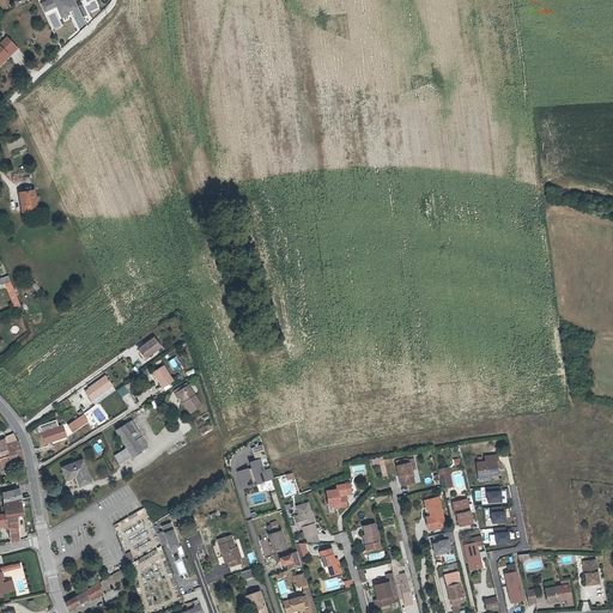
[(44,0),(41,2),(44,11),(55,6),(61,18),(70,14),(68,11),(77,7),(73,0),(44,0)]
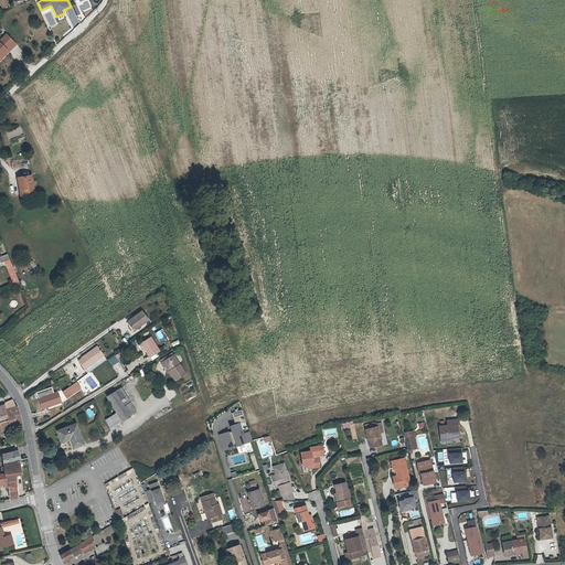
[(72,6),(75,16),(81,13),(76,3),(72,6)]
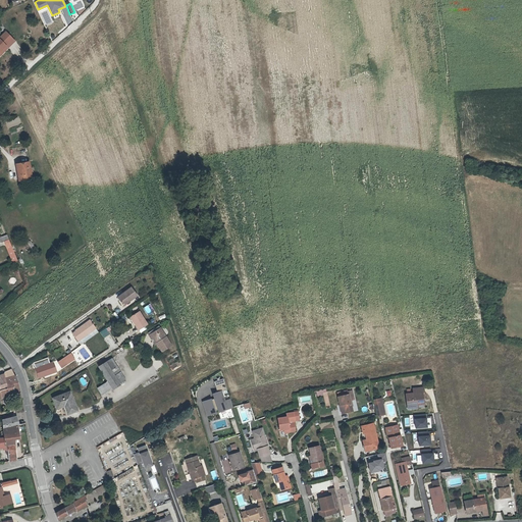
[(5,50),(15,41),(7,34),(2,39),(0,37),(0,51),(2,49),(4,49),(5,50)]
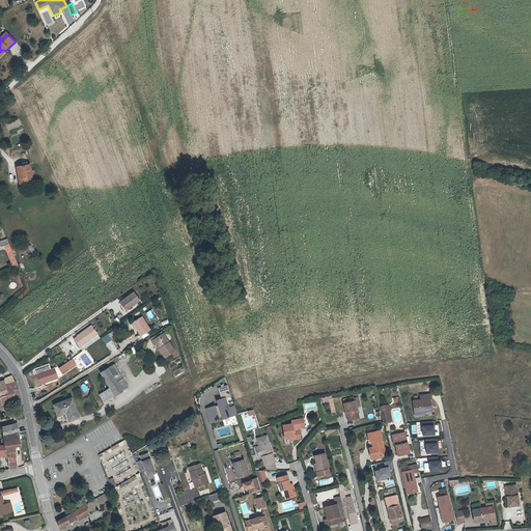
[(18,168),(19,173),(20,184),(26,184),(31,183),(30,177),(31,176),(30,167),(18,168)]
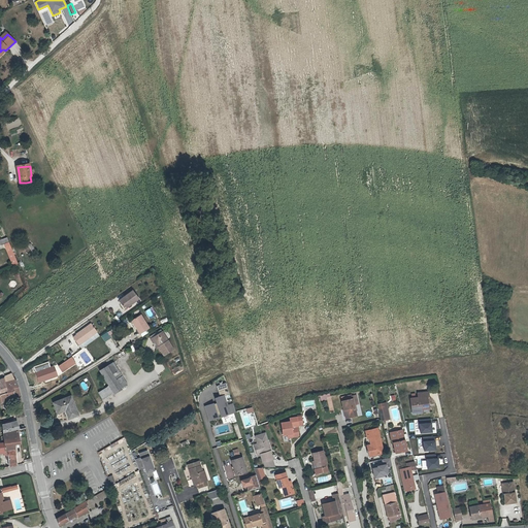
[(26,184),(26,183),(20,183),(19,172),(17,172),(19,185),(26,184)]
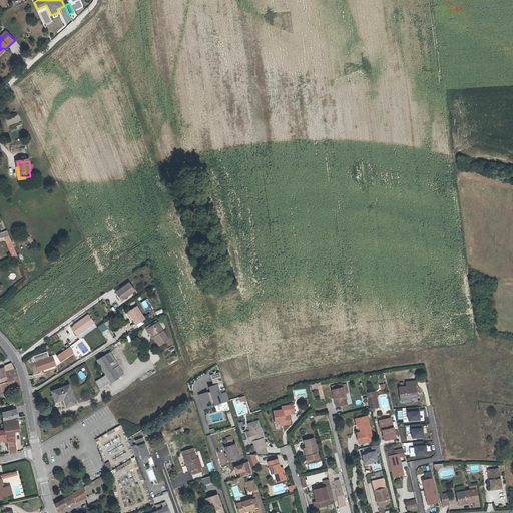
[(4,236),(13,259),(17,257),(9,235),(4,236)]
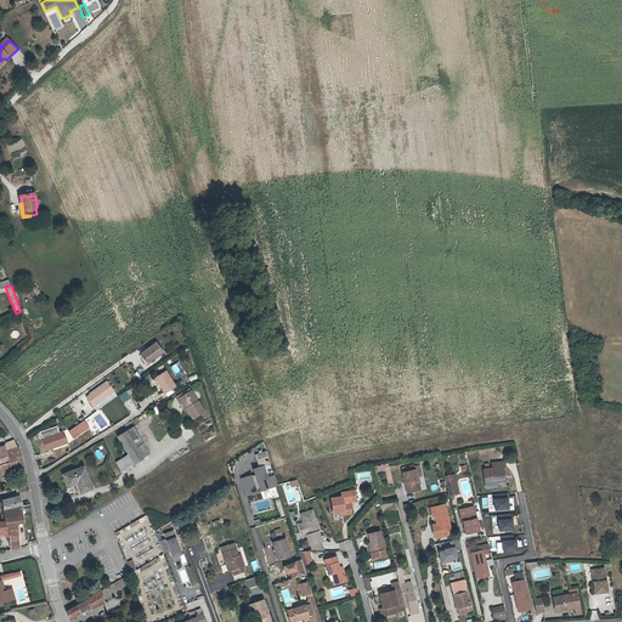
[(153,360),(153,361),(163,354),(157,344),(140,355),(146,365),(153,360)]
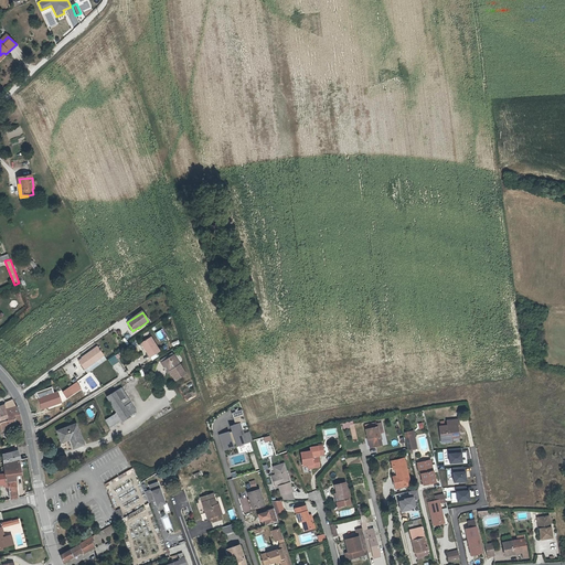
[(151,339),(141,344),(149,359),(160,352),(151,339)]
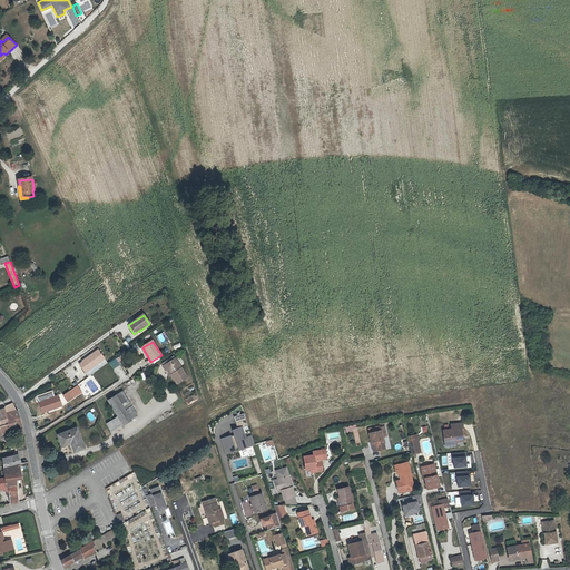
[(105,360),(99,352),(94,356),(92,354),(82,362),(82,363),(79,365),(85,373),(105,360)]
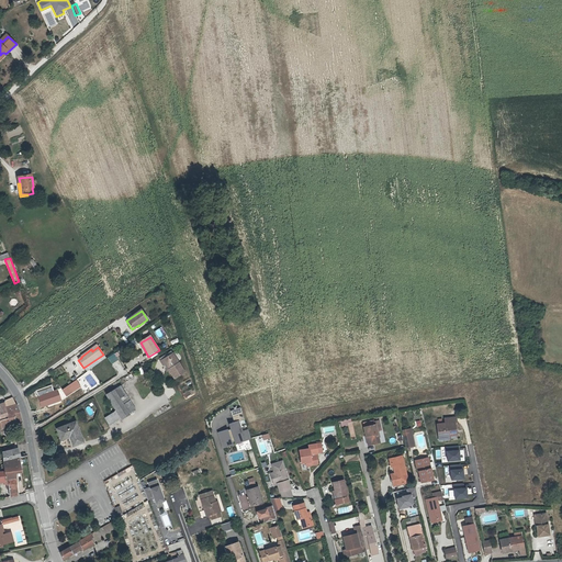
[(107,357),(112,363),(119,359),(114,352),(107,357)]
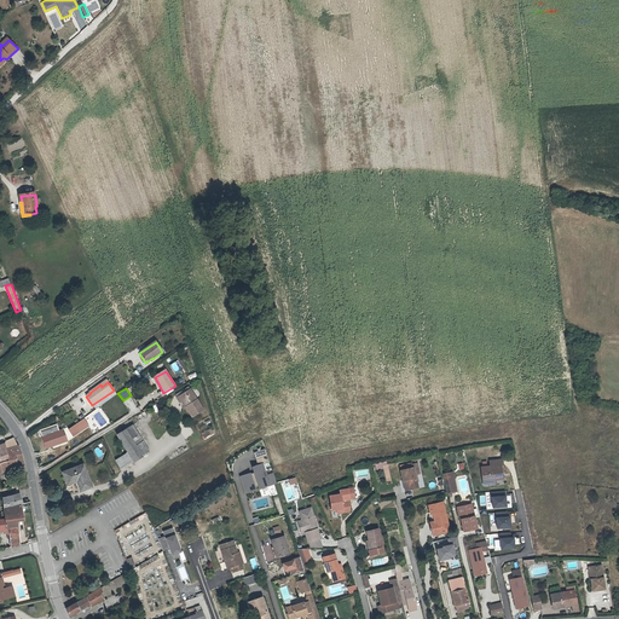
[(184,401),(187,408),(194,417),(204,411),(191,391),(178,399),(180,404),(184,401)]
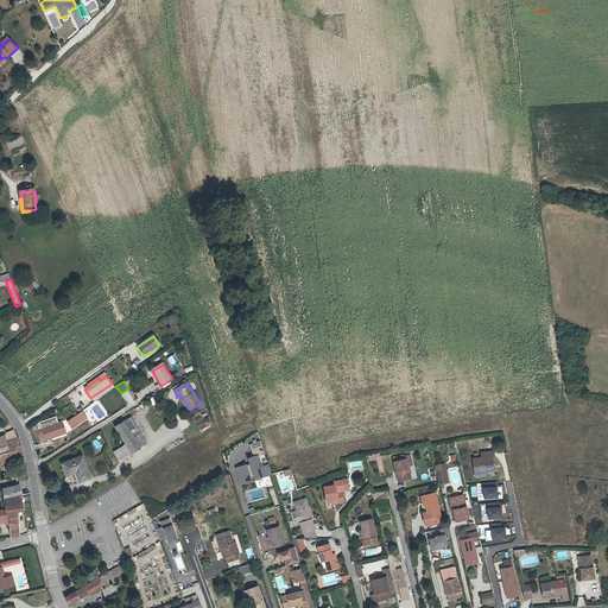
[(88,406),(99,422),(108,415),(99,399),(88,406)]
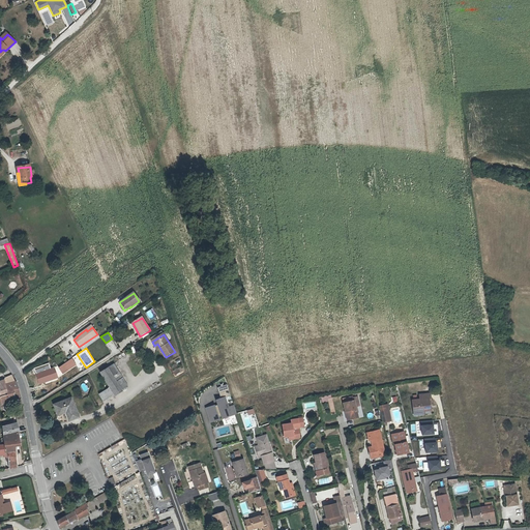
[(62,374),(77,364),(71,358),(58,366),(62,374)]
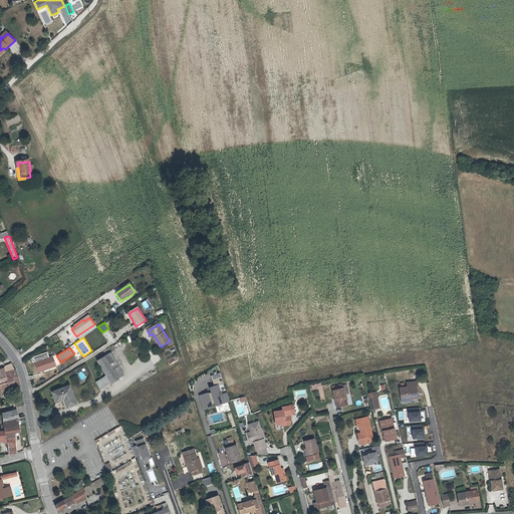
[(47,352),(33,357),(38,371),(52,366),(47,352)]
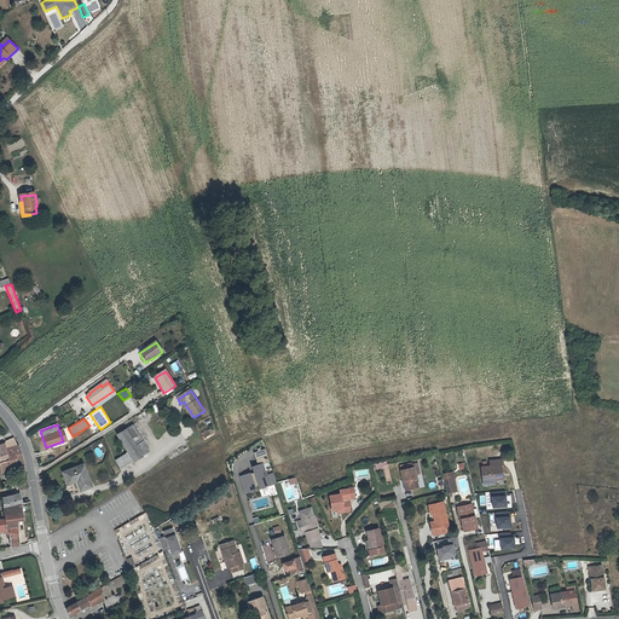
[(201,432),(203,438),(213,434),(210,428),(201,432)]
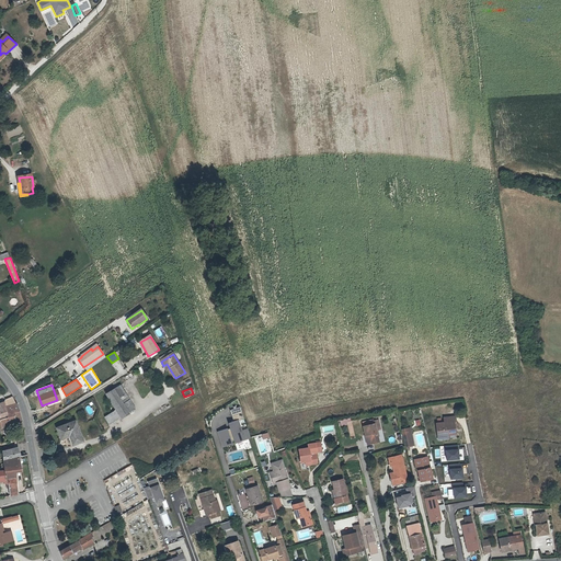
[(123,391),(117,395),(124,403),(128,401),(123,391)]
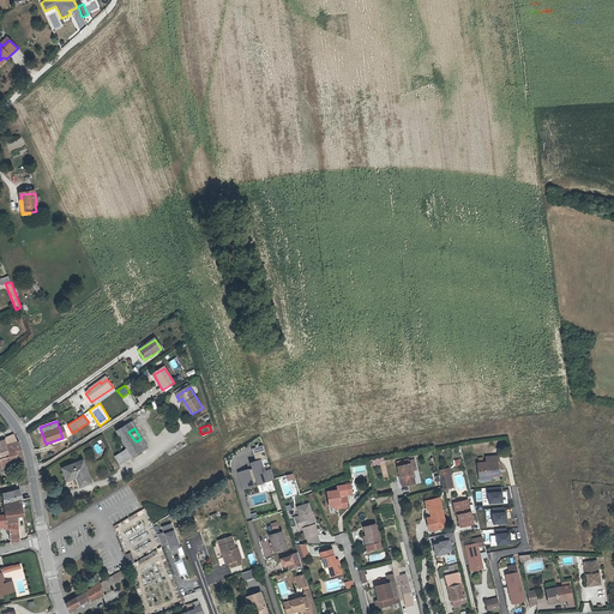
[(134,464),(144,458),(138,447),(144,444),(140,439),(136,441),(128,432),(119,437),(130,455),(116,462),(121,470),(133,462),(134,464)]
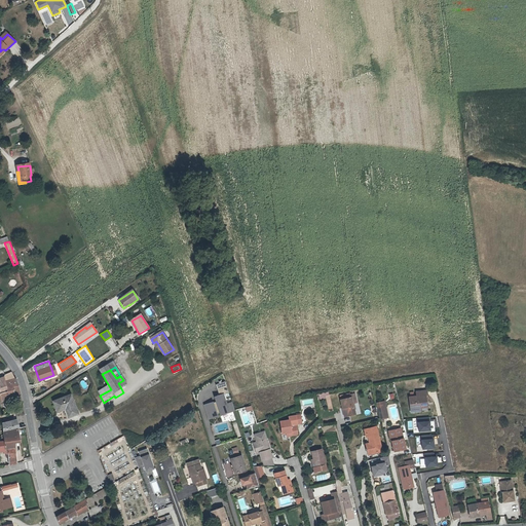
[(0,378),(0,393),(8,391),(5,381),(4,377),(0,378)]
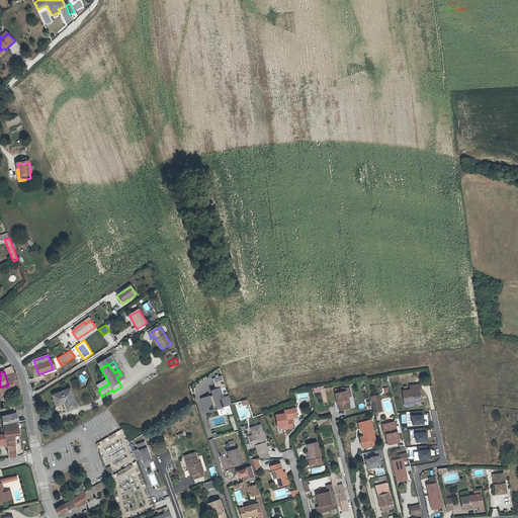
[(15,373),(14,372),(7,374),(5,375),(8,385),(0,387),(0,395),(14,392),(13,387),(19,385),(16,373),(15,373)]
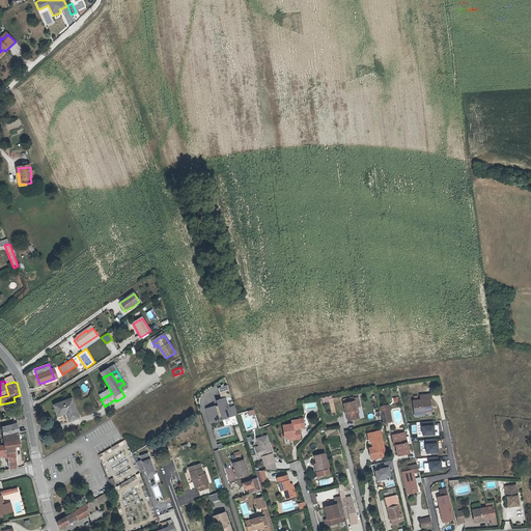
[(130,393),(124,384),(119,387),(124,396),(130,393)]
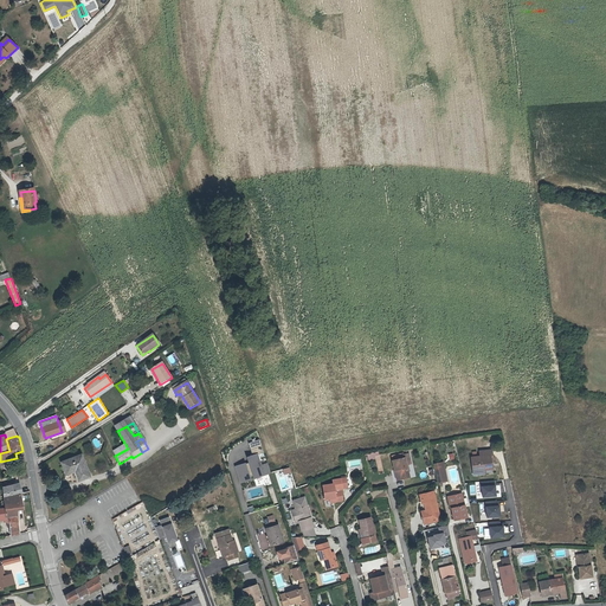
[(483,472),(492,471),(491,456),(494,456),(492,450),(483,451),(483,457),(481,457),(472,458),(474,471),(483,470),(483,472)]
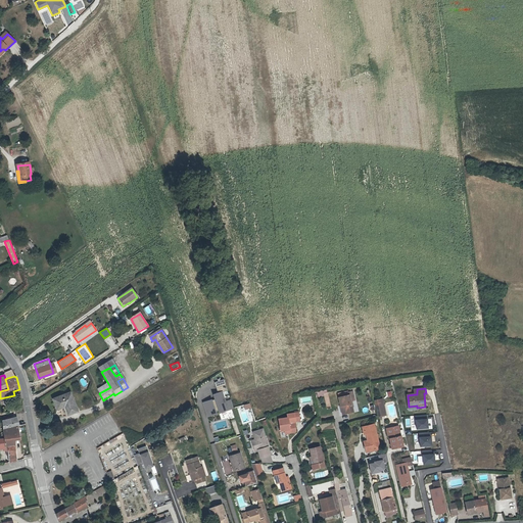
[(223,390),(211,393),(218,412),(233,408),(230,399),(226,400),(223,390)]
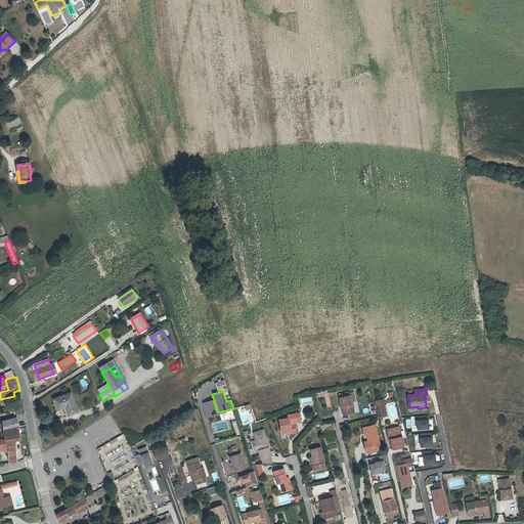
[(316,392),(317,397),(325,396),(326,408),(331,408),(329,391),(316,392)]
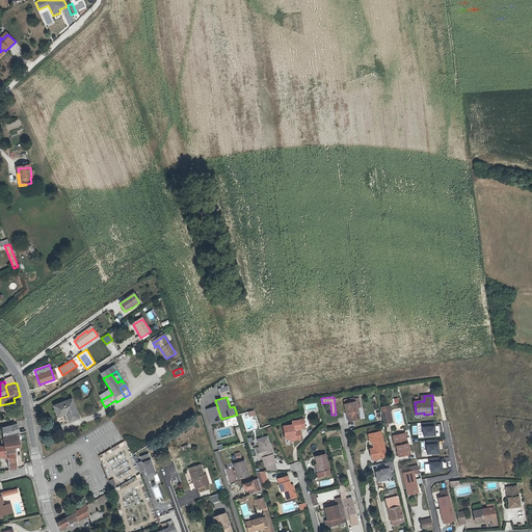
[(344,404),(346,413),(348,413),(350,421),(360,419),(358,414),(356,408),(358,407),(362,407),(360,398),(354,399),(354,402),(344,404)]
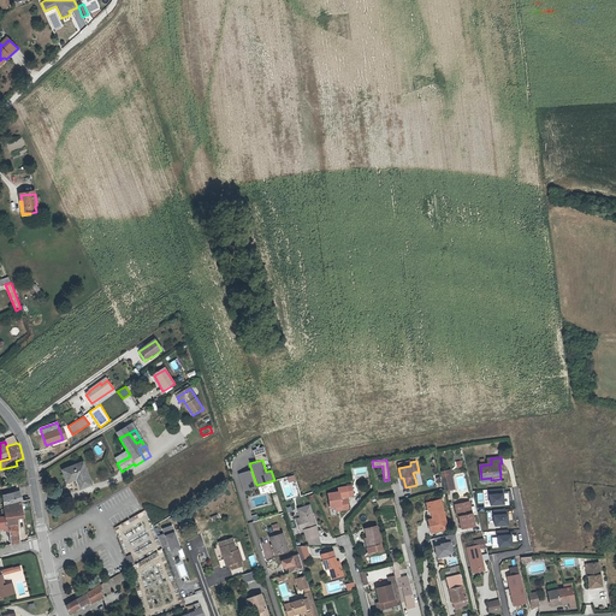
[(84,462),(63,471),(66,484),(77,480),(81,491),(94,486),(84,462)]
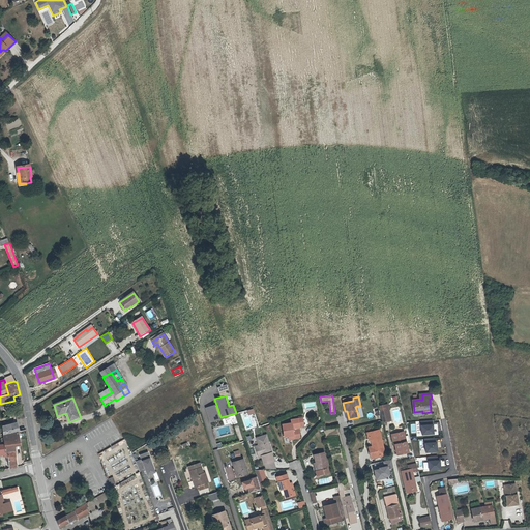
[(214,405),(205,408),(210,421),(219,418),(214,405)]
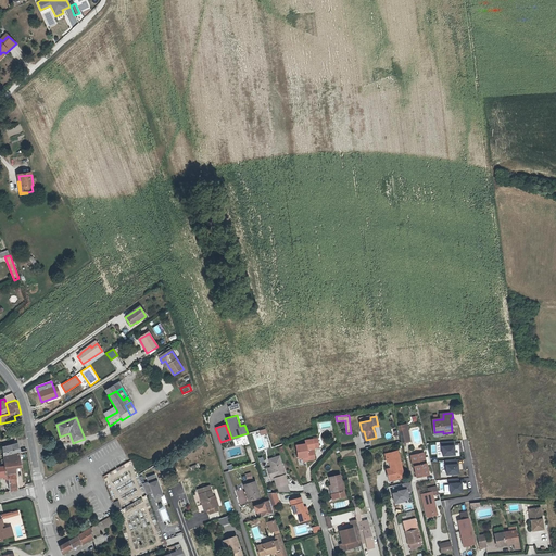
[(399,427),(400,429),(405,428),(408,442),(412,442),(407,426),(399,427)]
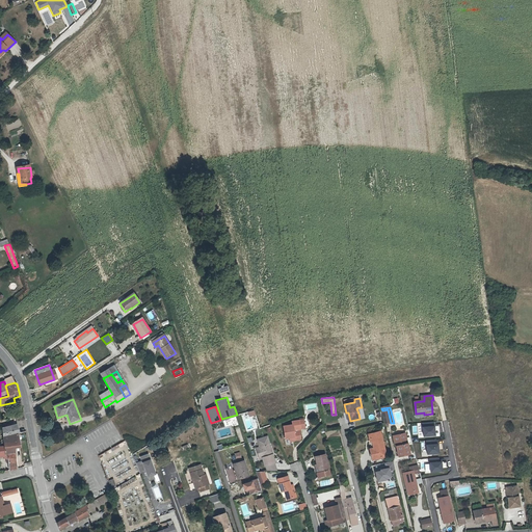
[(388,409),(382,410),(386,425),(391,423),(388,409)]
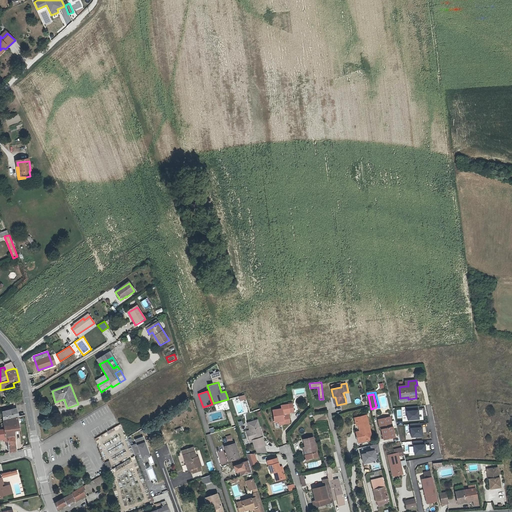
[(24,404),(22,397),(18,398),(14,399),(16,406),(24,404)]
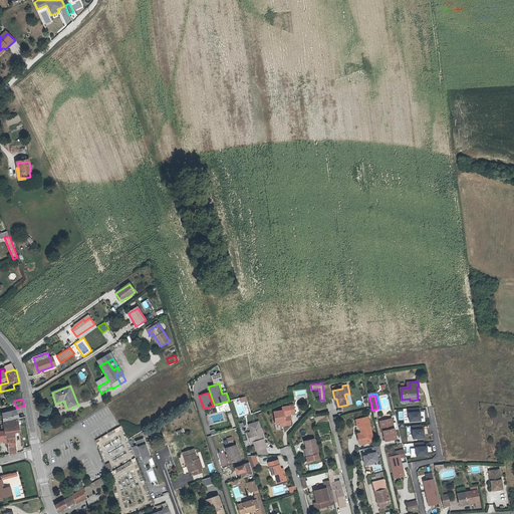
[(295,406),(287,407),(288,415),(296,414),(295,406)]
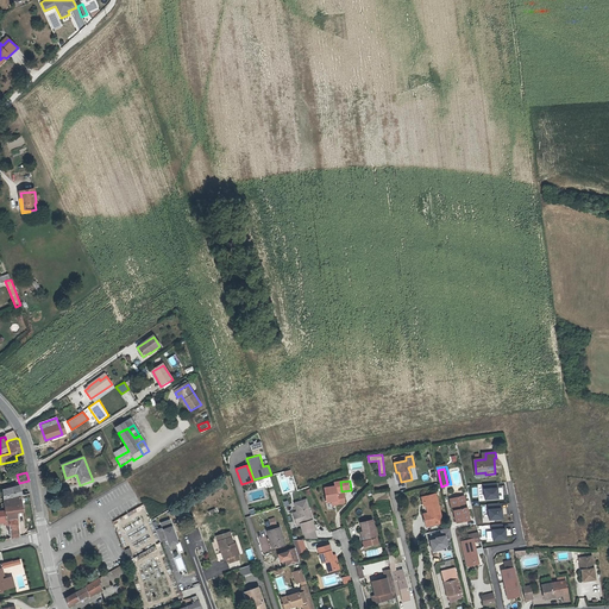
[(2,490),(4,500),(20,496),(23,496),(22,487),(13,488),(13,485),(7,485),(7,489),(2,490)]
